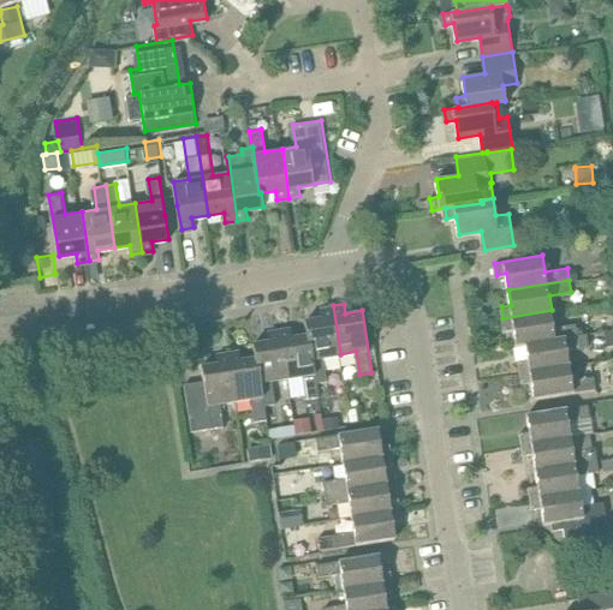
[(305,320),(308,334),(310,334),(317,381),(328,378),(326,366),(340,364),(339,354),(340,354),(333,305),(321,308),(323,317),(305,320)]
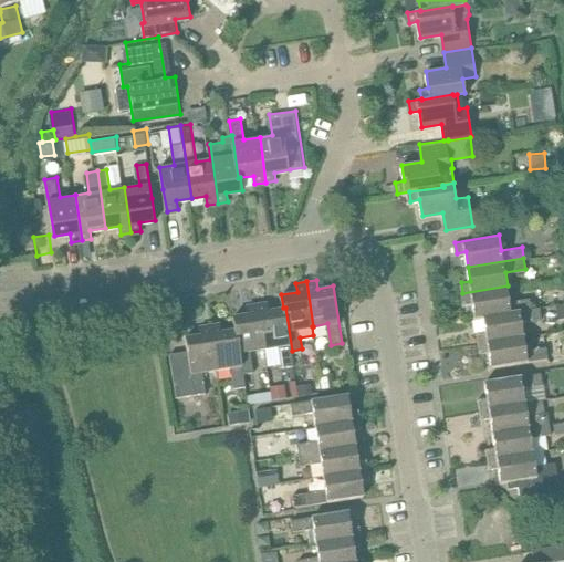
[(510,300),(508,285),(462,293),(465,303),(473,302),(476,318),(484,316),(541,308),(540,305),(531,306),(530,297),(510,300)]
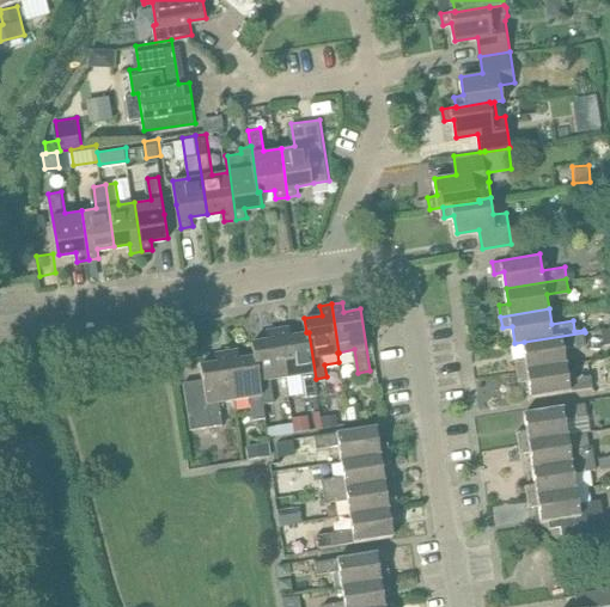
[(291,325),(282,326),(290,374),(302,372),(305,394),(318,393),(316,379),(309,332),(306,332),(292,335),(291,325)]
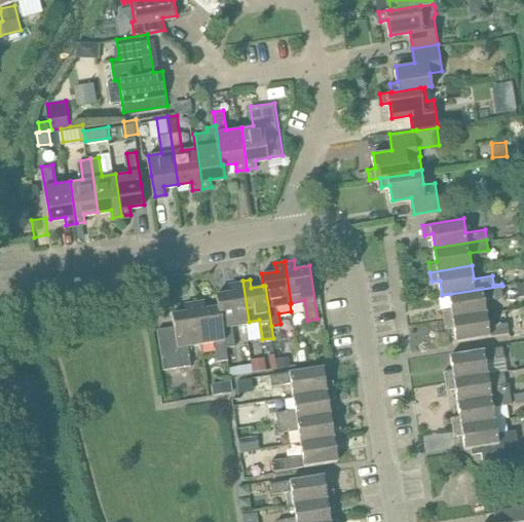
[(232,324),(249,322),(242,281),(230,283),(232,290),(217,293),(219,305),(222,304),(228,345),(235,343),(232,324)]
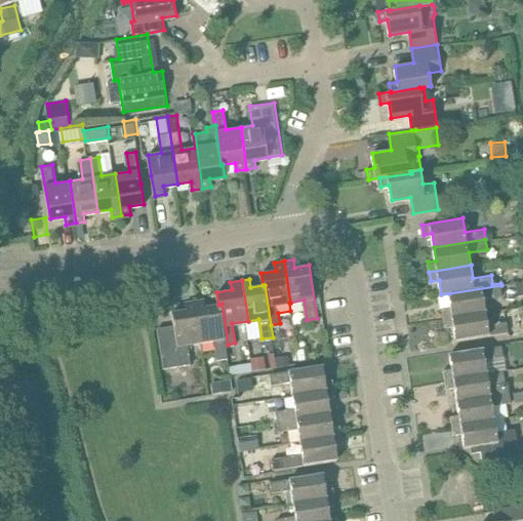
[(443,307),(445,317),(486,311),(484,296),(503,293),(501,285),(449,293),(451,306),(443,307)]
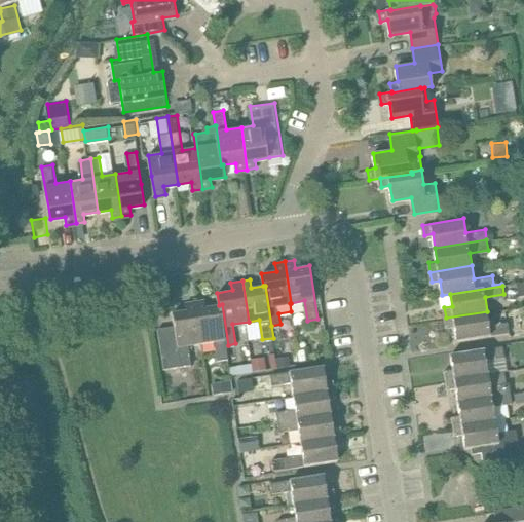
[(206,299),(198,300),(204,342),(215,340),(218,359),(228,357),(226,345),(228,345),(222,304),(219,305),(207,306),(206,299)]
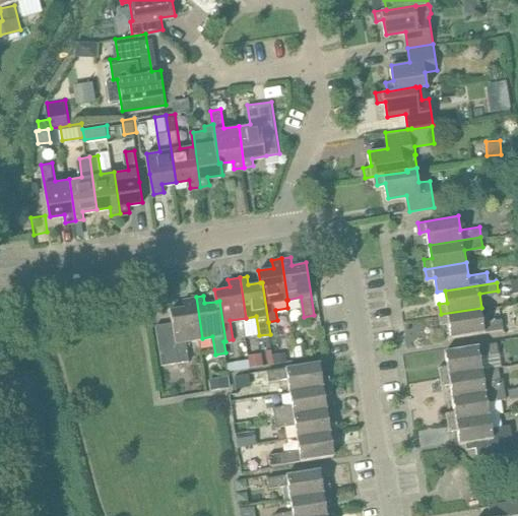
[(202,338),(196,297),(184,299),(185,306),(171,309),(173,320),(156,323),(163,364),(190,360),(187,340),(202,338)]
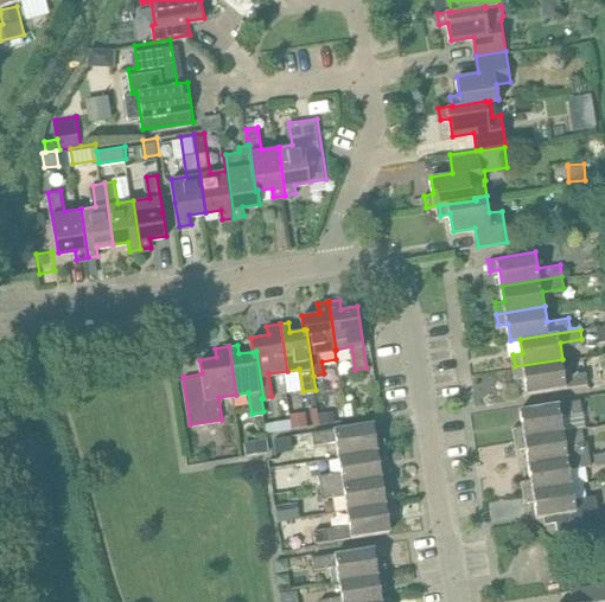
[(564,372),(562,359),(515,366),(516,377),(526,376),(528,392),(587,383),(585,369),(564,372)]
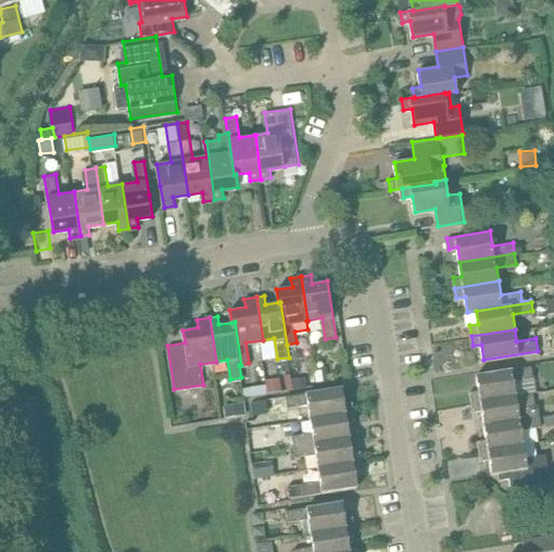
[(317,381),(330,379),(328,364),(315,366),(317,381)]
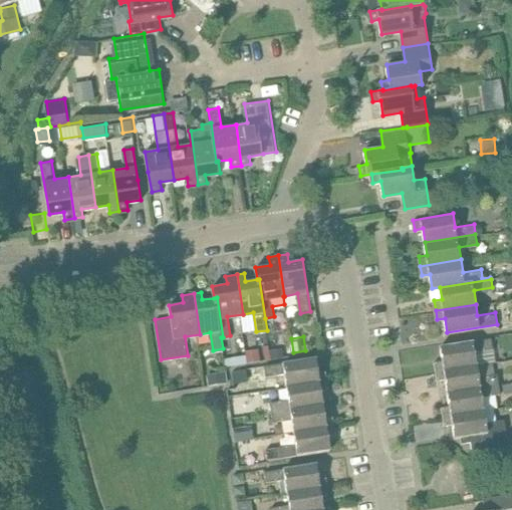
[(435,360),(437,368),(478,362),(476,350),(494,347),(492,336),(441,344),(443,358),(435,360)]
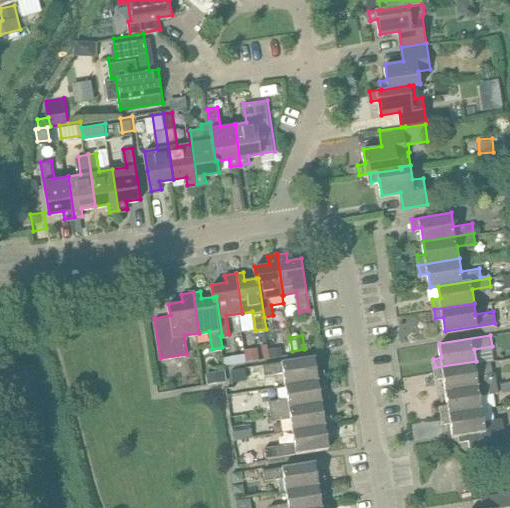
[(282,344),(270,346),(271,356),(283,354),(283,353),(282,344)]
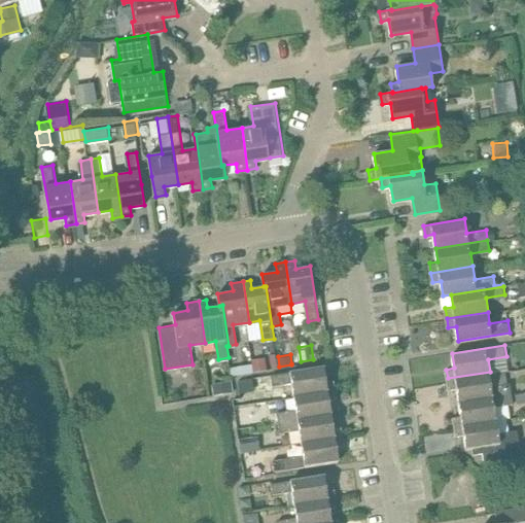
[(266,357),(253,359),(253,361),(254,371),(267,369),(266,357)]
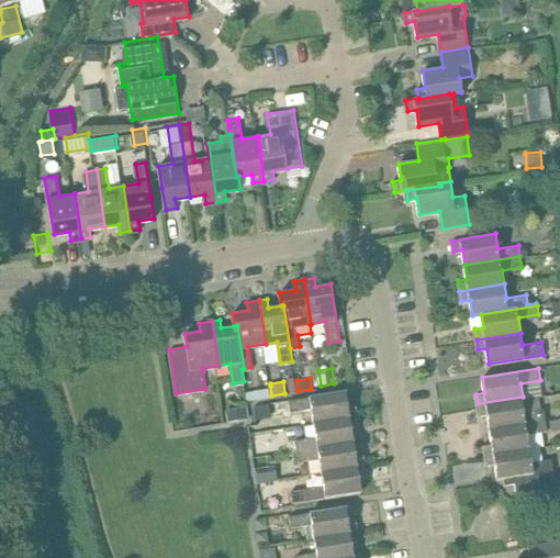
[(259,388),(247,390),(248,399),(260,398),(259,388)]
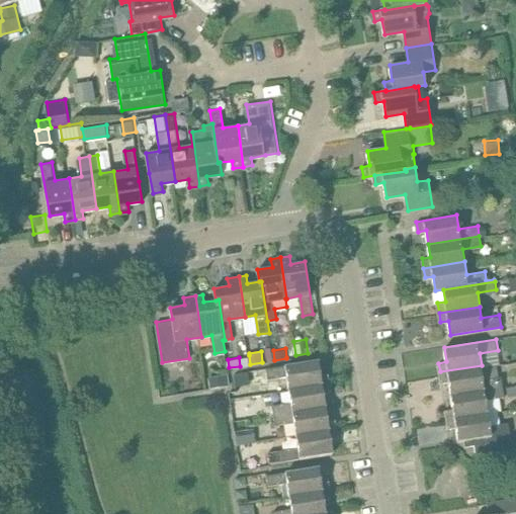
[(290,388),(331,381),(329,372),(321,373),(319,359),(260,368),(262,379),(288,374),(290,388)]
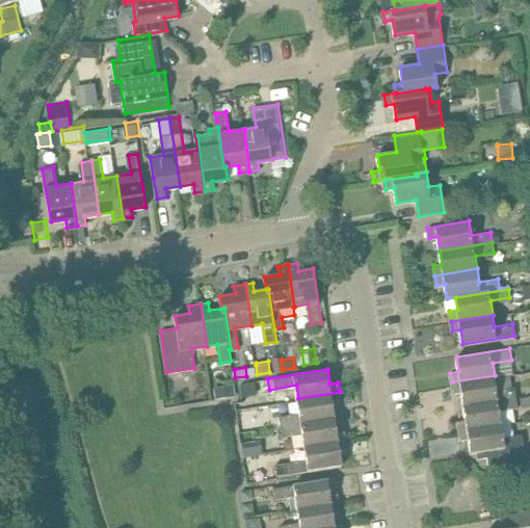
[(497,389),(495,375),(452,381),(453,392),(461,391),(464,404),(517,396),(514,386),(497,389)]
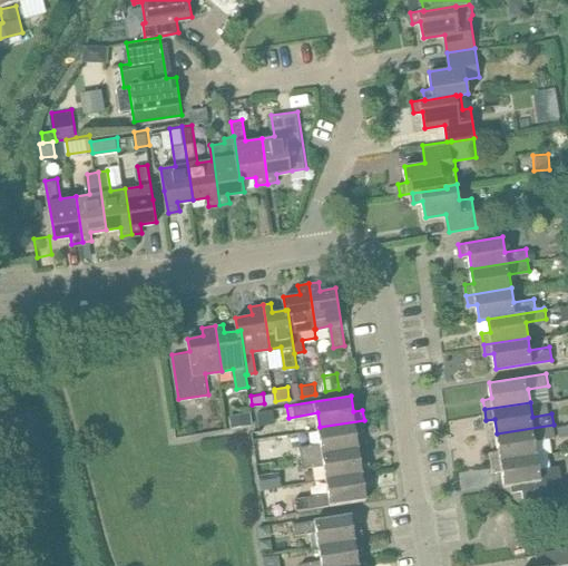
[(228,427),(237,425),(236,416),(226,417),(228,427)]
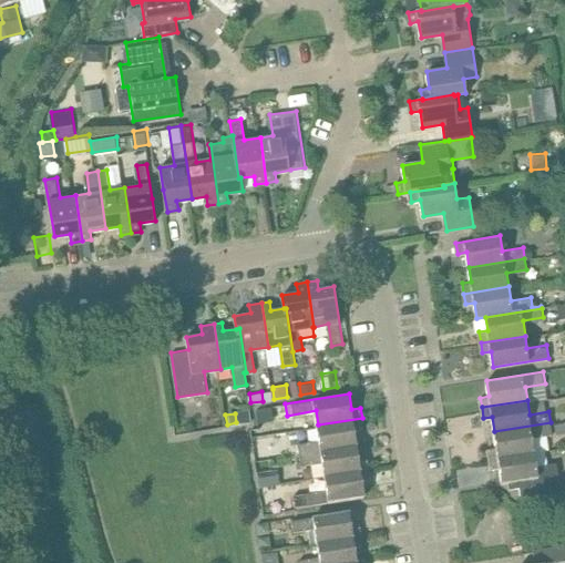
[(362,418),(318,425),(320,439),(298,442),(300,453),(358,444),(355,429),(363,428),(362,418)]
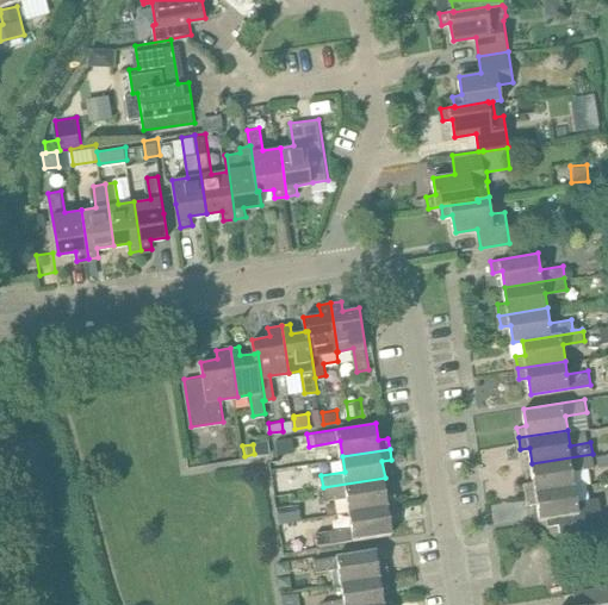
[(607,451),(597,454),(600,466),(607,465),(607,451)]
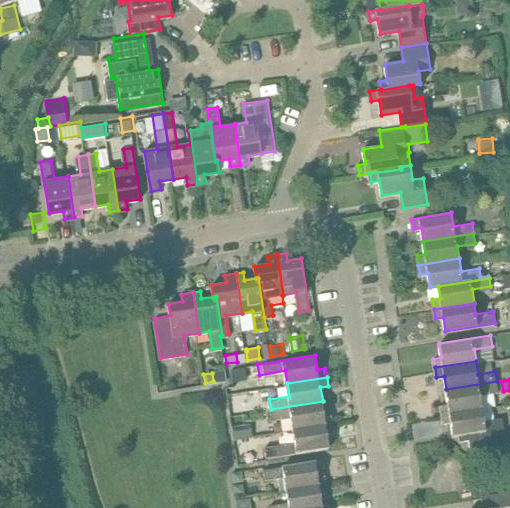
[(499,391),(497,381),(446,389),(448,403),(440,404),(442,413),(483,407),(481,394),(499,391)]
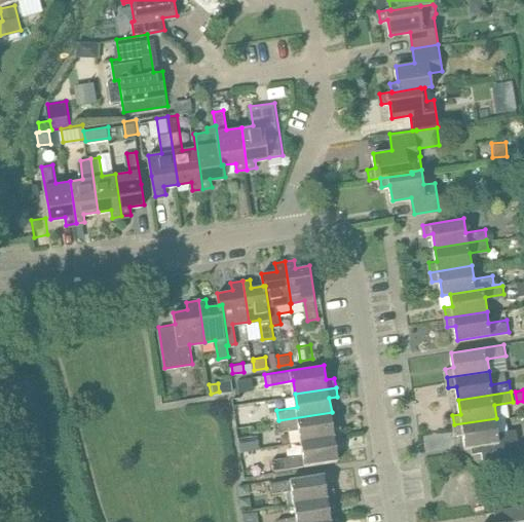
[(299,427),(302,441),(343,434),(342,424),(334,425),(332,412),(278,420),(279,431),(299,427)]
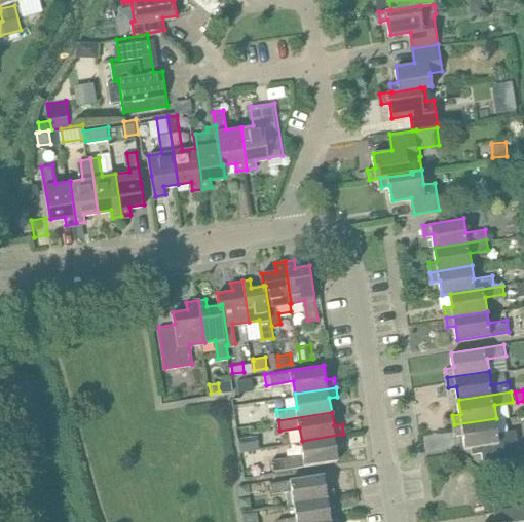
[(496,418),(454,424),(456,434),(463,433),(465,447),(473,446),(473,452),(483,451),(484,460),(513,456),(511,440),(519,439),(517,427),(498,431),(496,418)]
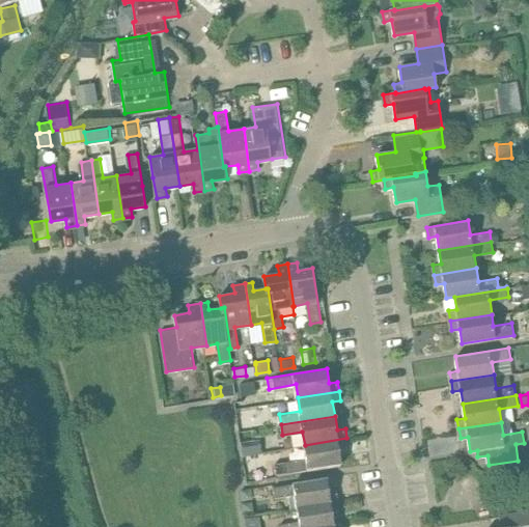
[(244,454),(262,451),(260,438),(242,440),(244,454)]
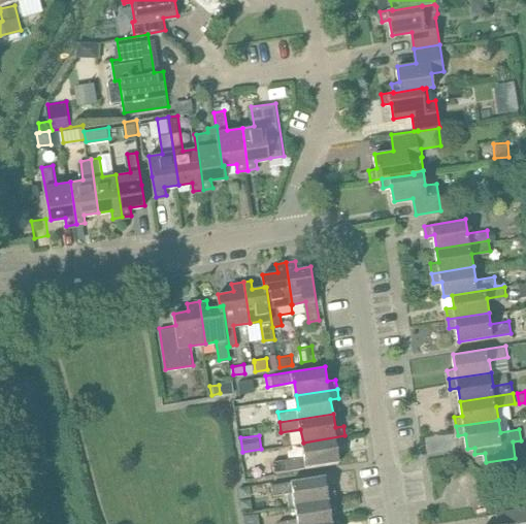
[(344,435),(303,443),(304,455),(273,460),(275,470),(340,461),(338,446),(346,445),(344,435)]
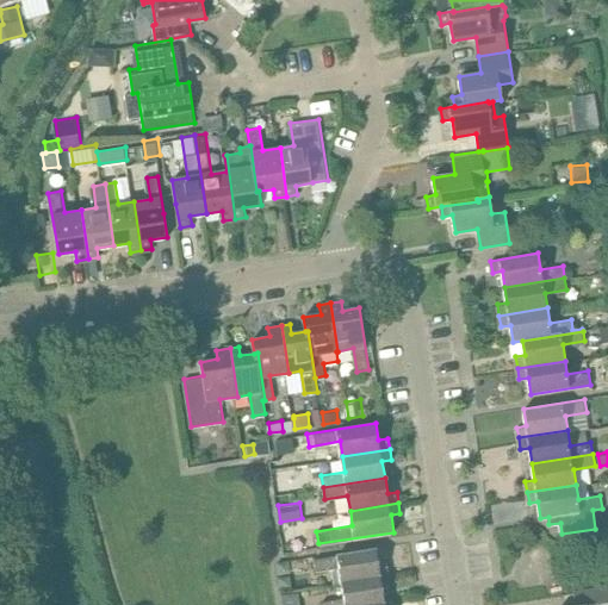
[(341,581),(390,574),(389,563),(379,565),(377,548),(315,557),(317,571),(340,567),(341,581)]
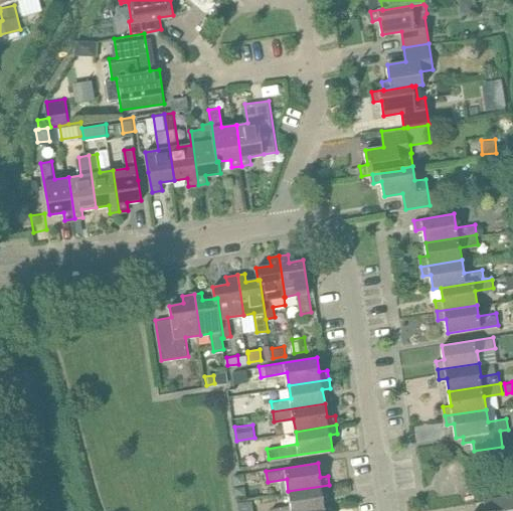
[(244,472),(234,474),(235,484),(242,483),(245,479),(244,472)]
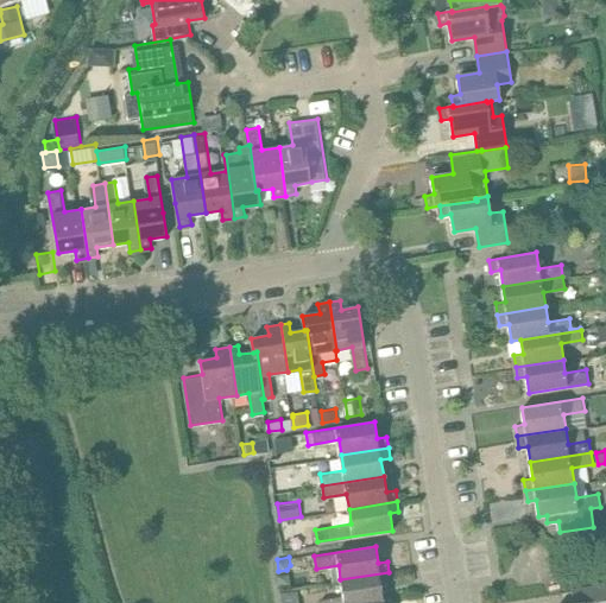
[(389,572),(340,579),(342,595),(321,598),(321,602),(367,602),(384,601),(382,585),(391,583),(389,572)]
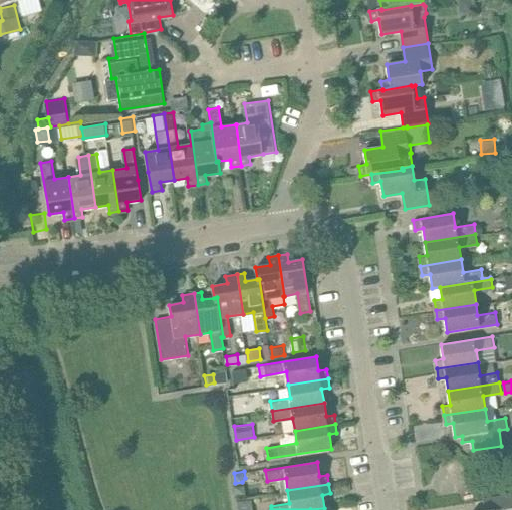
[(511,493),(503,495),(484,498),(485,509),(511,509),(511,493)]
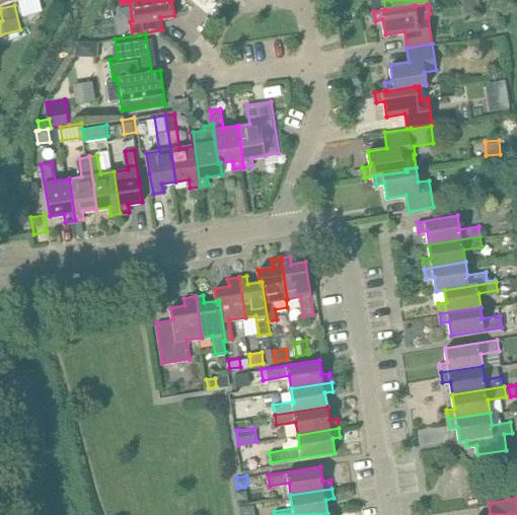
[(256,514),(254,503),(240,505),(241,514),(256,514)]
